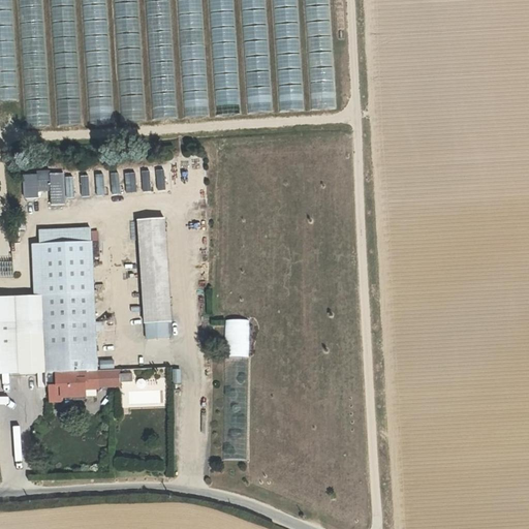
[(331,0),(0,0),(0,129),(338,105),(331,0)]
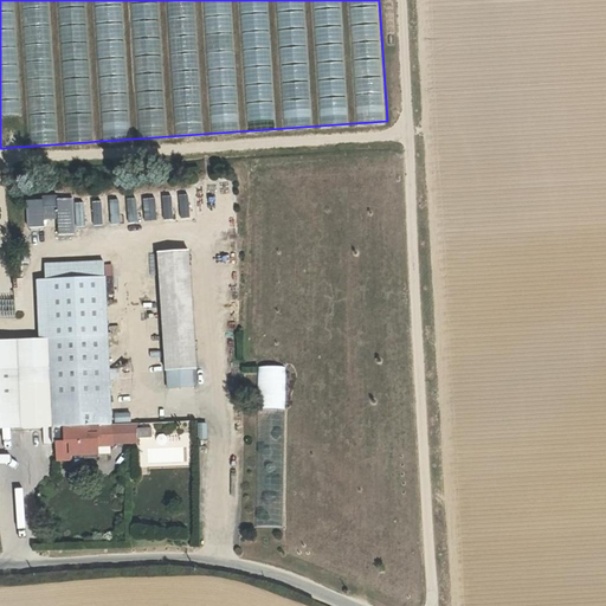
[(186,193),(175,194),(179,218),(189,217),(186,193)]
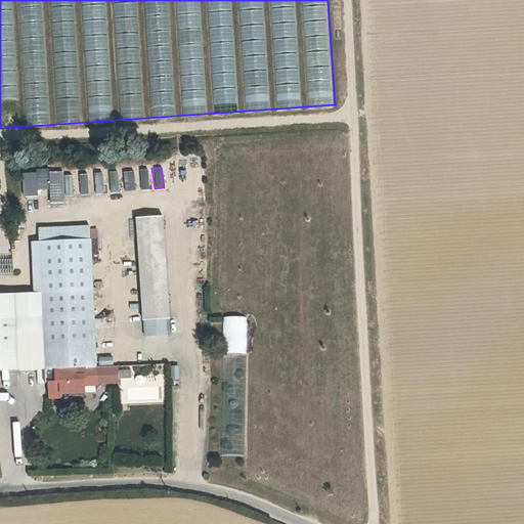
[(140,190),(150,188),(147,168),(137,169),(140,190)]
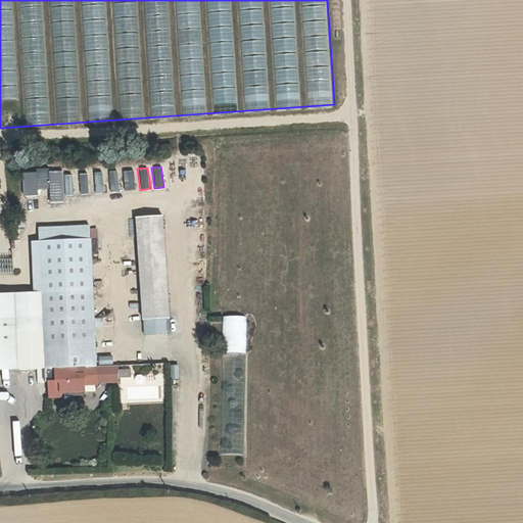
[(48,195),(48,202),(73,202),(73,171),(20,171),(20,195),(48,195)]
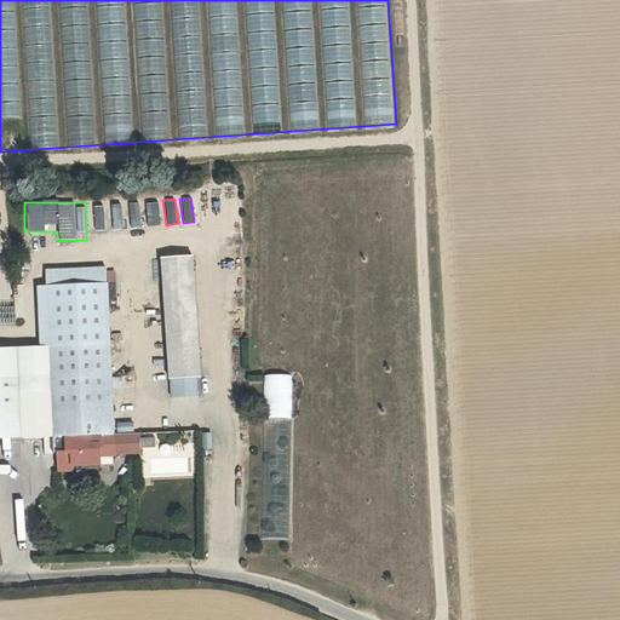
[(159,202),(144,204),(145,227),(160,225),(159,202)]
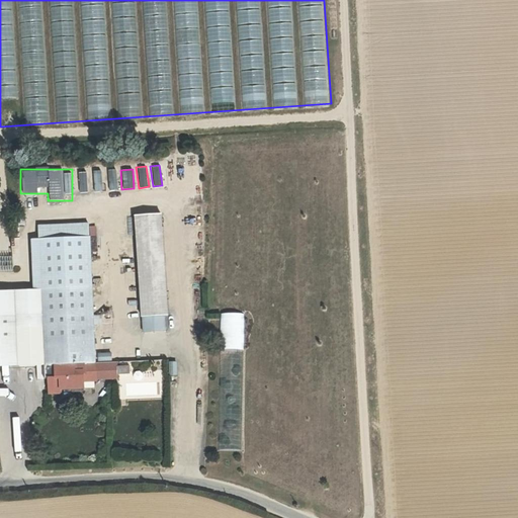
[(116,170),(106,171),(107,190),(117,189),(116,170)]
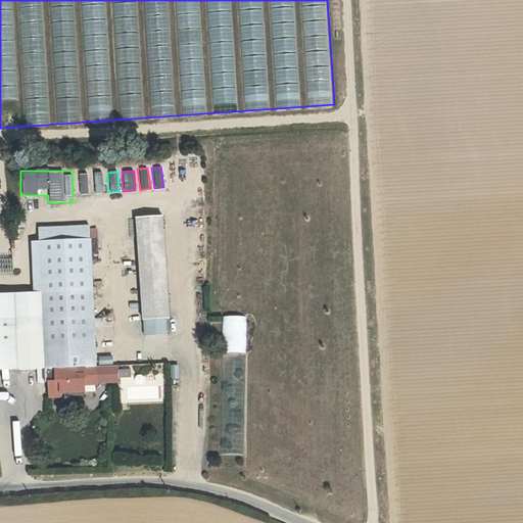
[(104,193),(103,173),(78,174),(78,194),(104,193)]
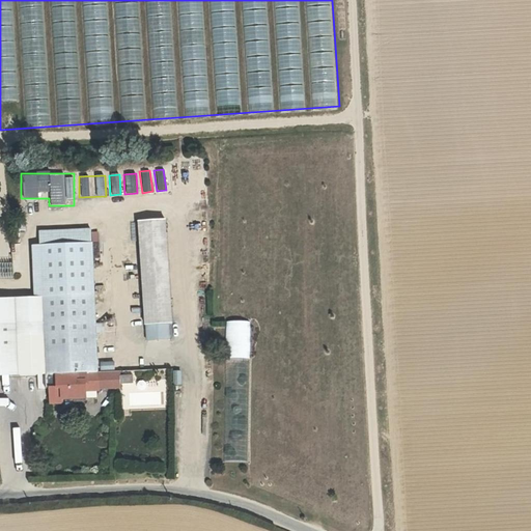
[(168,219),(137,219),(145,323),(172,322),(168,219)]
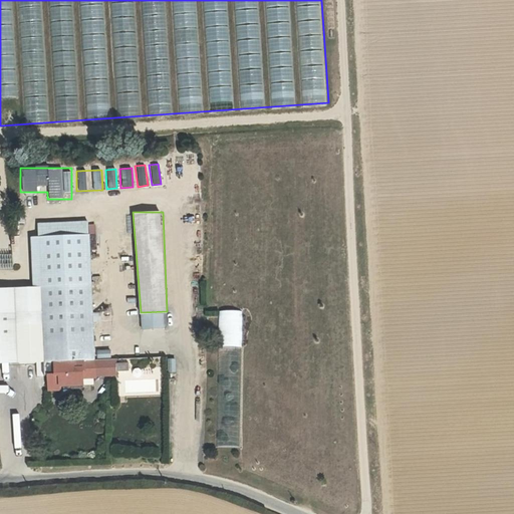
[(95,360),(93,322),(93,314),(89,222),(39,225),(42,288),(45,362),(56,361),(95,360)]
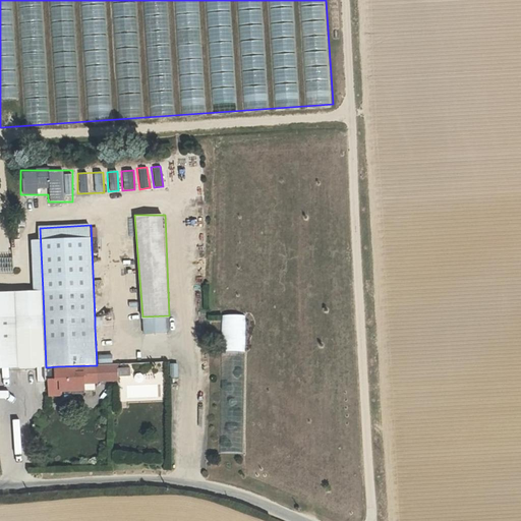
[(19,256),(19,238),(11,238),(10,255),(19,256)]
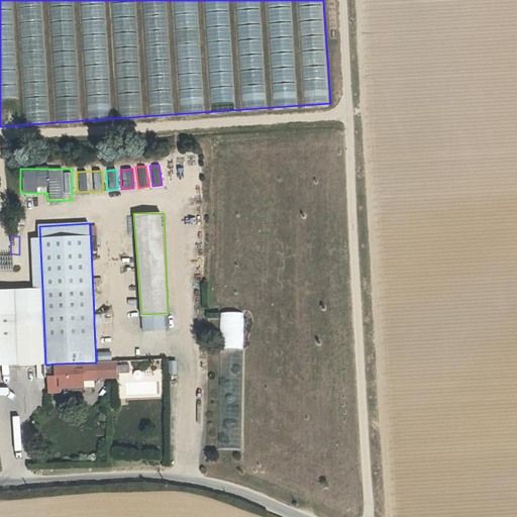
[(0,270),(11,270),(11,253),(0,254),(0,270)]
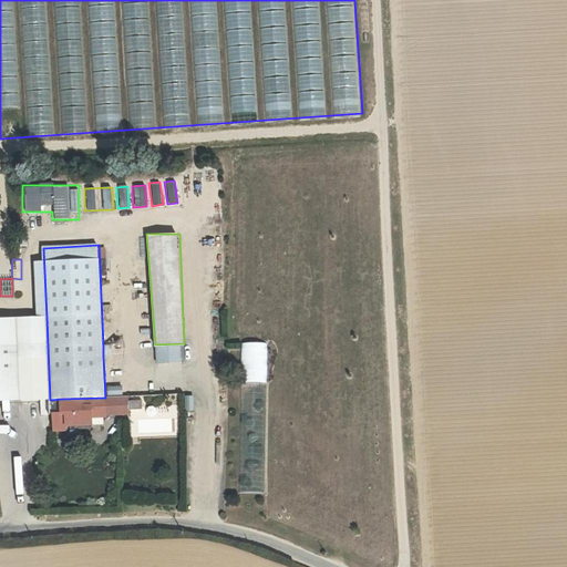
[(228,336),(227,309),(219,310),(220,336),(228,336)]
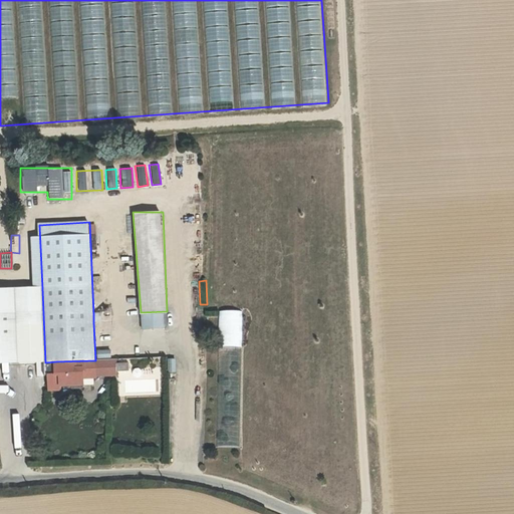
[(0,364),(45,362),(42,288),(0,288),(0,364)]
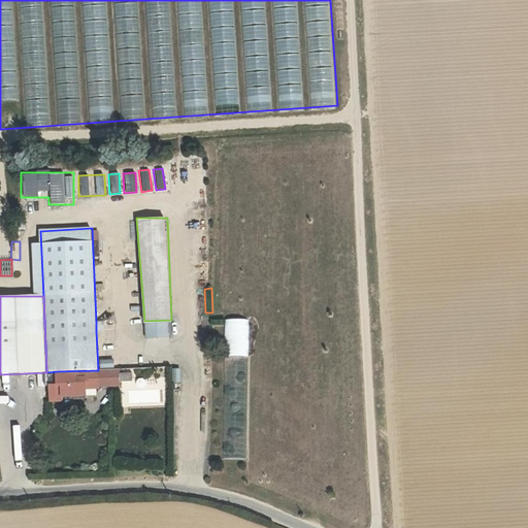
[(225,318),(225,356),(249,356),(249,319),(225,318)]
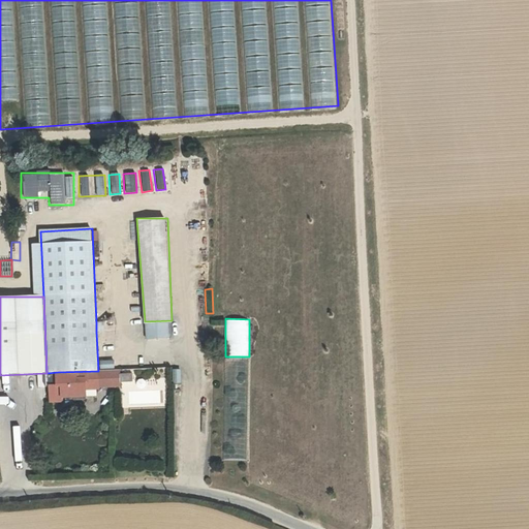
[(105,322),(96,323),(96,332),(105,332),(105,322)]
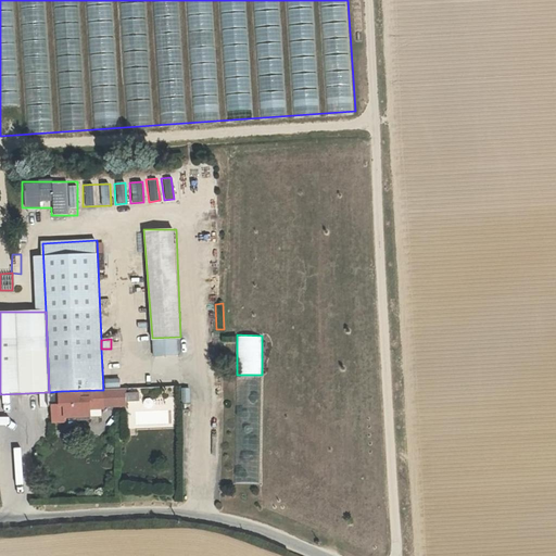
[(104,388),(119,387),(118,378),(104,379),(104,388)]
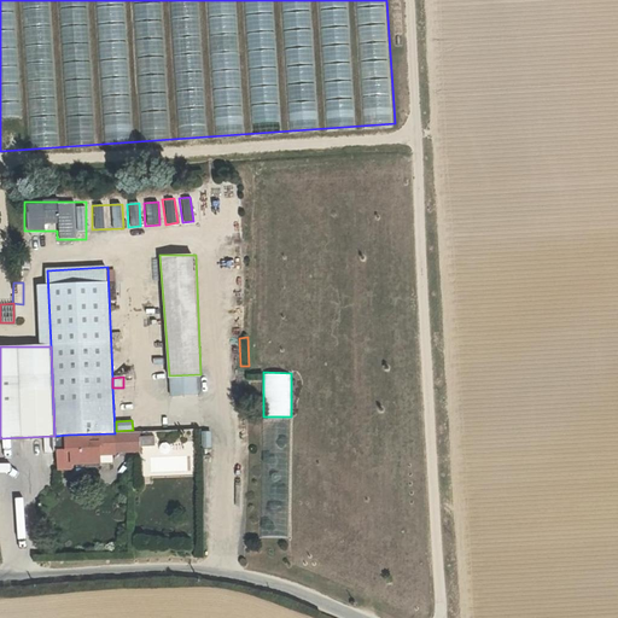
[(116,453),(135,452),(134,432),(115,433),(115,447),(116,453)]
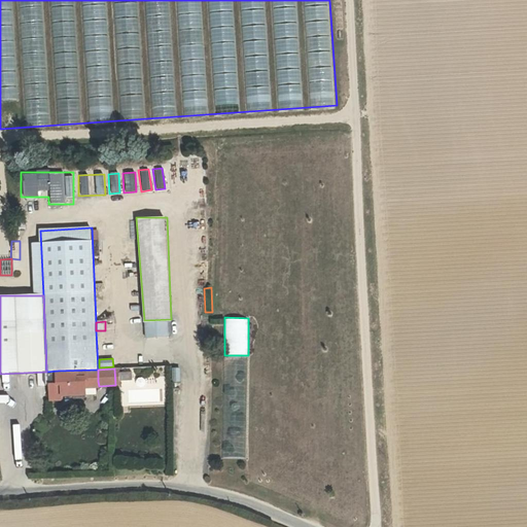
[(50,399),(64,399),(63,395),(85,394),(85,388),(85,381),(98,381),(98,370),(58,371),(58,384),(50,384),(50,399)]
